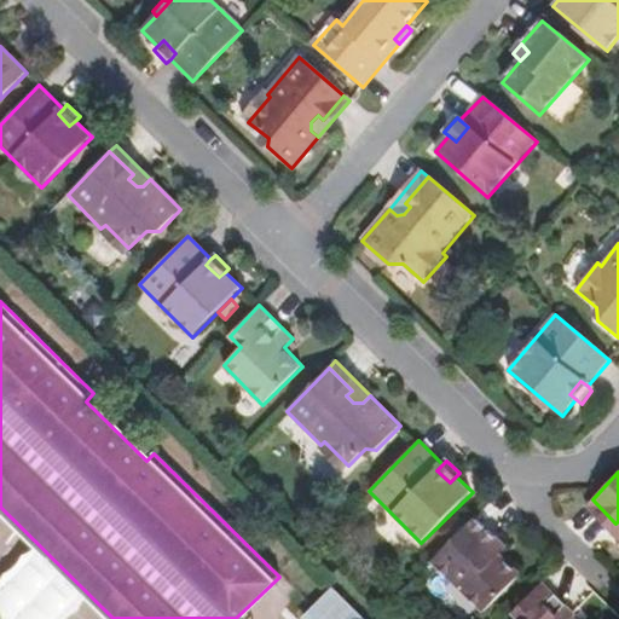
[(615,524),(593,499),(585,507),(618,538),(618,519),(618,521),(615,524)]
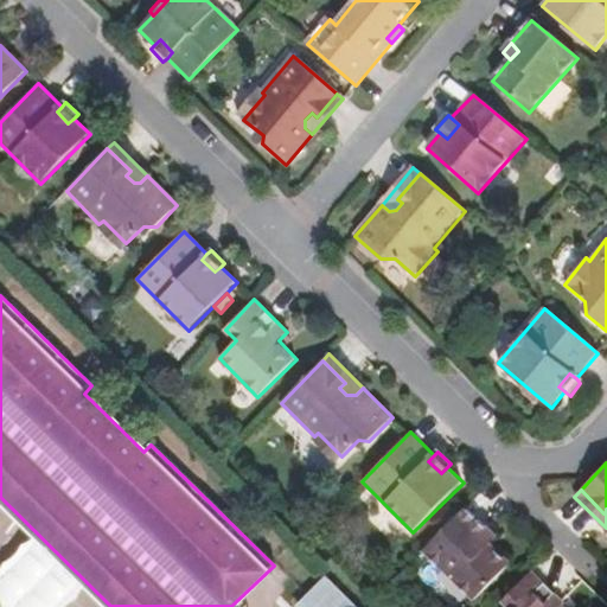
[(474,601),(511,564),(490,543),(481,535),(489,529),(466,505),(423,550),(474,601)]
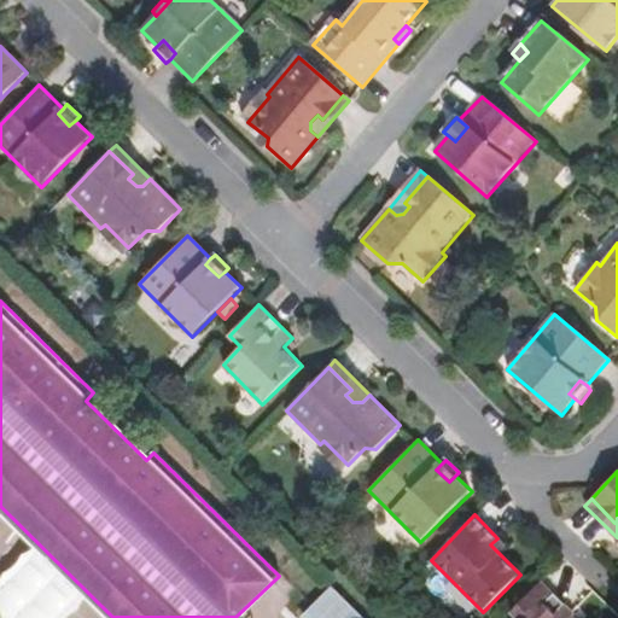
[(506,547),(497,538),(490,544),(499,553),(506,547)]
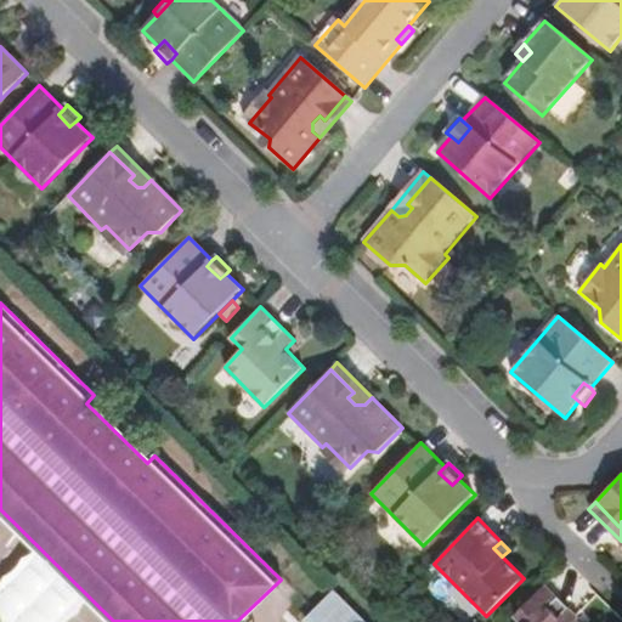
[(577,618),(544,584),(515,615),(522,621),(572,621),(575,621),(577,618)]
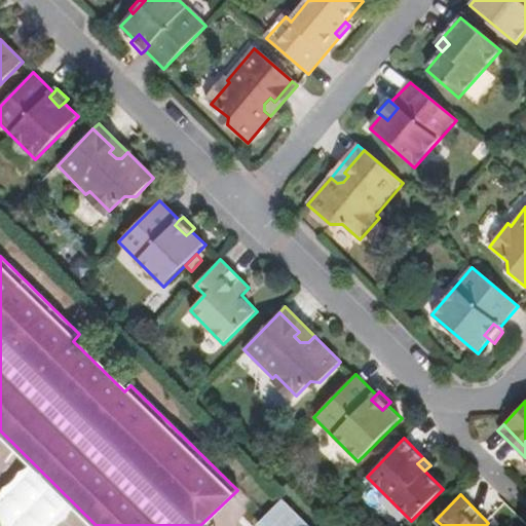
[(264,522),(268,525),(314,525),(288,499),(264,522)]
